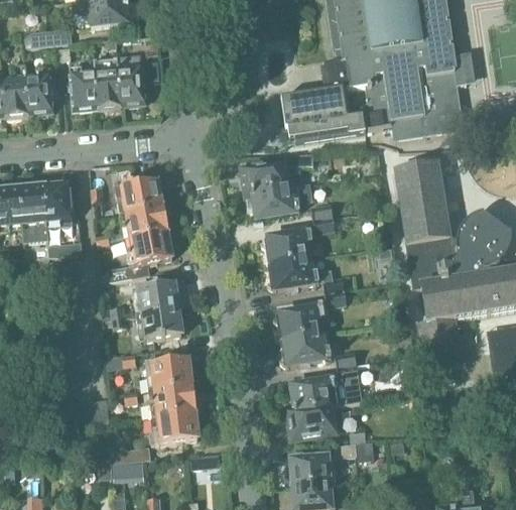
[(78,0),(79,13),(89,12),(91,28),(136,22),(134,4),(128,4),(128,2),(124,3),(124,0),(78,0)]
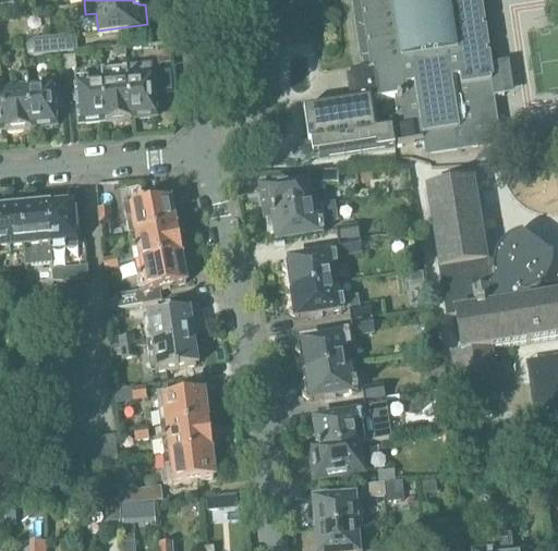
[(351,0),(362,68),(348,70),(352,98),(303,106),(308,137),(300,138),(302,154),(318,151),(318,155),(395,143),(393,141),(413,137),(413,138),(423,137),(425,152),(500,141),(494,93),(504,92),(498,59),(488,60),(480,0),(351,0)]
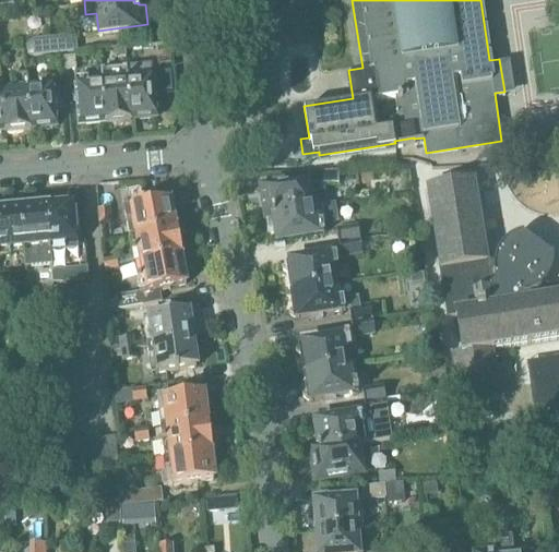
[(32,50),(79,46),(78,31),(31,34),(32,50)]
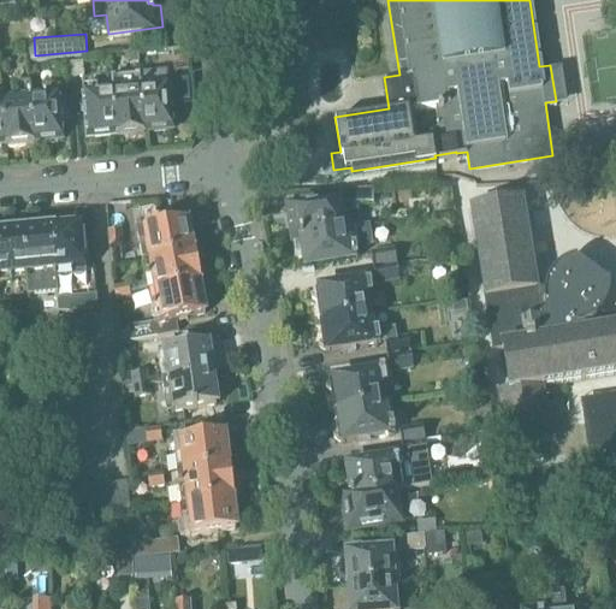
[(138,46),(124,47),(125,59),(140,58),(138,46)]
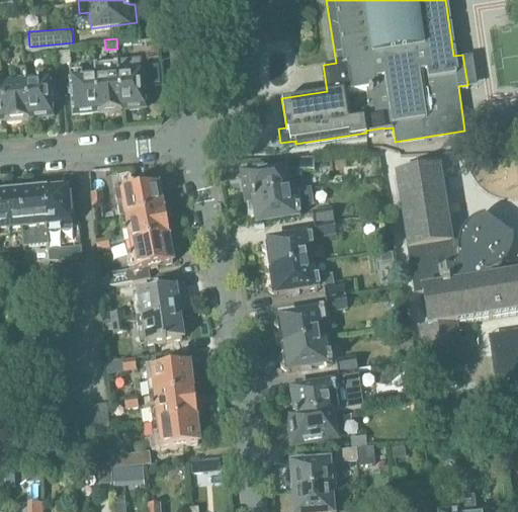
[(59,49),(60,62),(71,61),(69,48),(59,49)]
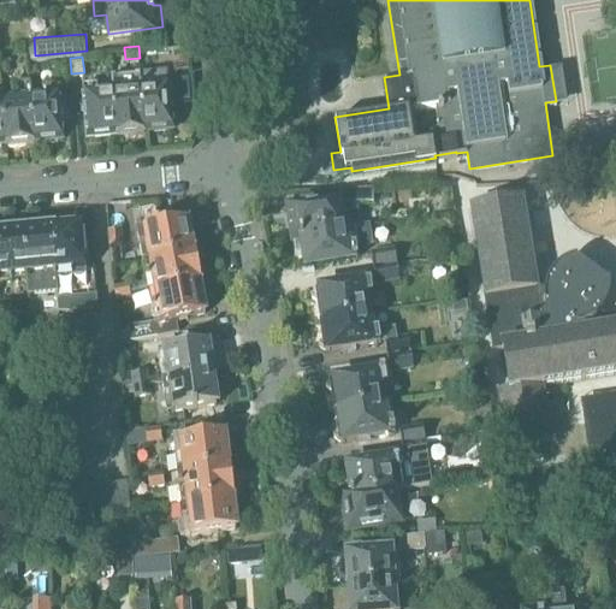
[(126,83),(112,84),(117,130),(119,130),(125,132),(135,129),(143,129),(144,128),(146,126),(142,82),(141,70),(125,71),(126,83)]
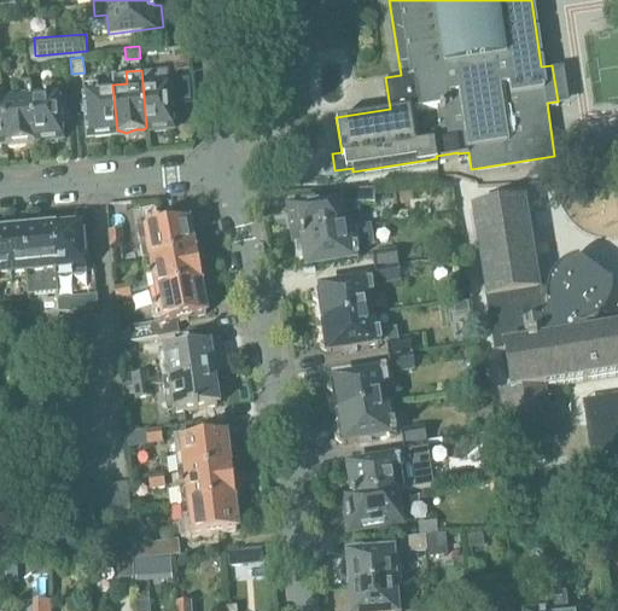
[(155,81),(143,82),(146,127),(173,124),(168,74),(153,75),(155,81)]
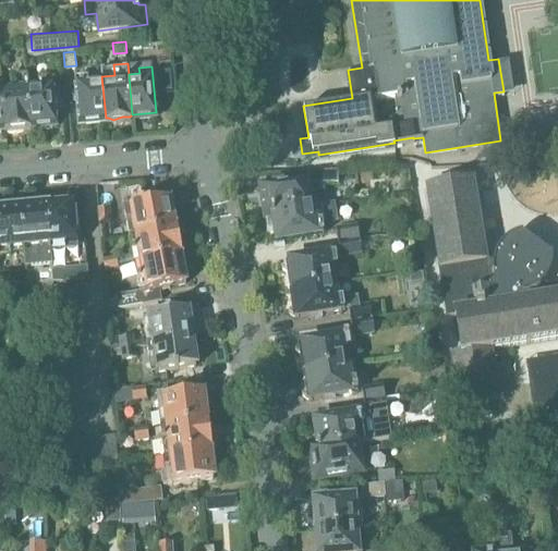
[(159,68),(161,86),(172,85),(171,68),(159,68)]
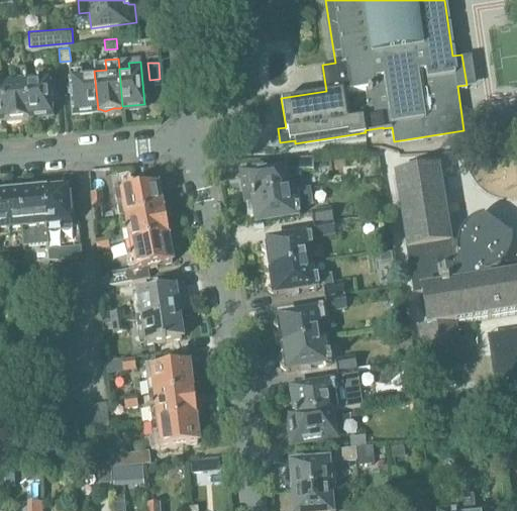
[(98,109),(94,71),(94,67),(70,69),(74,111),(97,108),(97,109),(98,109)]
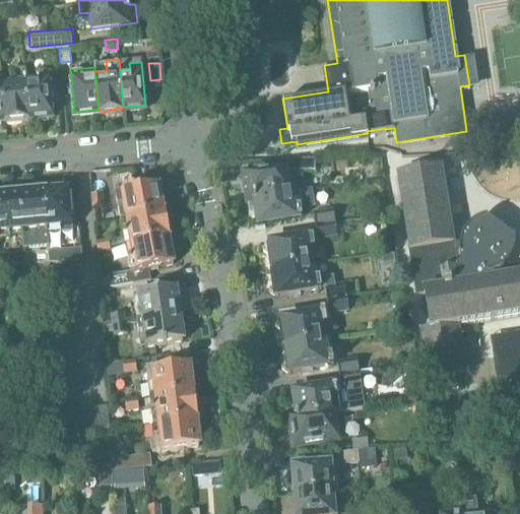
[(14,78),(1,79),(5,119),(8,119),(13,120),(19,118),(27,117),(27,116),(29,116),(25,77),(24,68),(13,69),(14,78)]
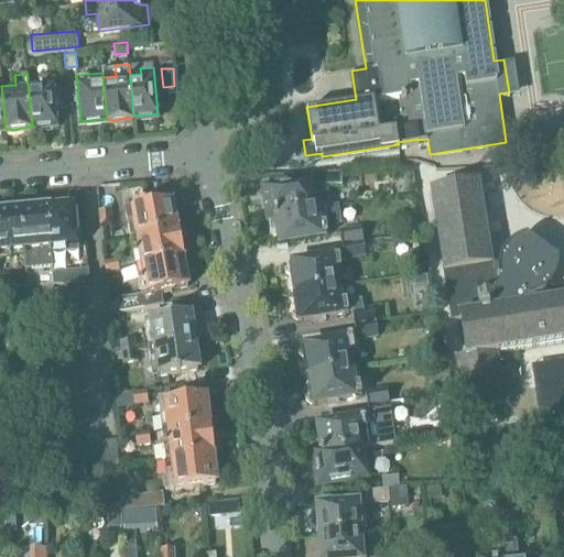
[(39,83),(28,84),(32,126),(56,123),(52,77),(39,78),(39,83)]
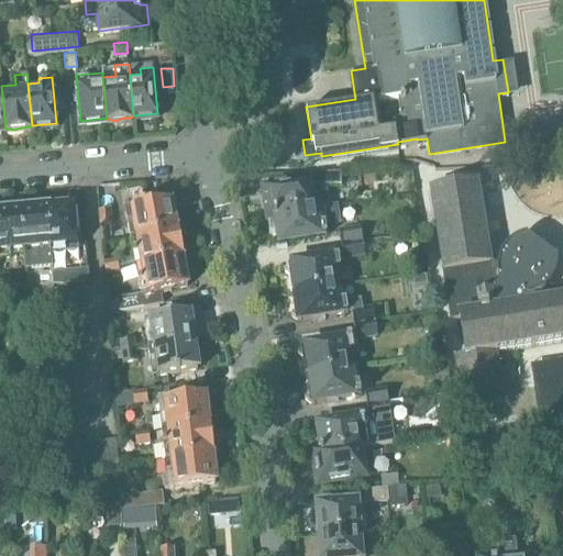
[(316,204),(330,202),(327,181),(342,180),(341,167),(312,168),(312,174),(264,184),(266,197),(263,199),(265,208),(268,209),(268,213),(316,206),(316,204)]
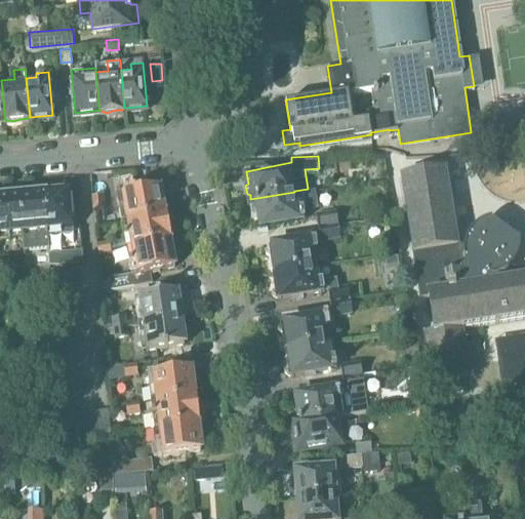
[(491,216),(487,217),(484,218),(482,220),(478,223),(474,226),(472,228),(471,229),(469,231),(468,234),(466,236),(466,238),(465,240),(463,242),(457,240),(445,165),(402,171),(419,293),(427,292),(432,328),(421,330),(430,377),(467,371),(462,343),(460,343),(458,326),(524,315),(524,335),(495,341),(508,418),(524,415),(524,262),(523,263),(523,264),(514,265),(512,264),(515,260),(516,256),(518,253),(519,250),(519,249),(519,246),(520,243),(520,240),(520,237),(519,237),(518,238),(491,217),(492,217),(491,216)]
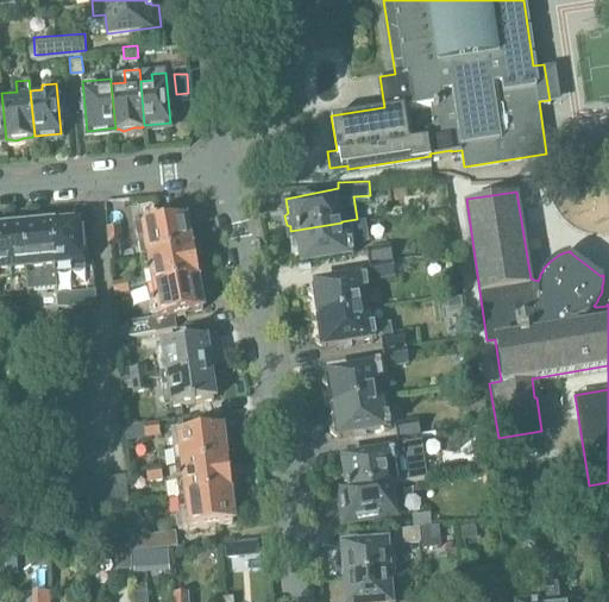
[(133,223),(139,255),(193,244),(187,213),(174,215),(174,213),(139,219),(139,221),(133,223)]
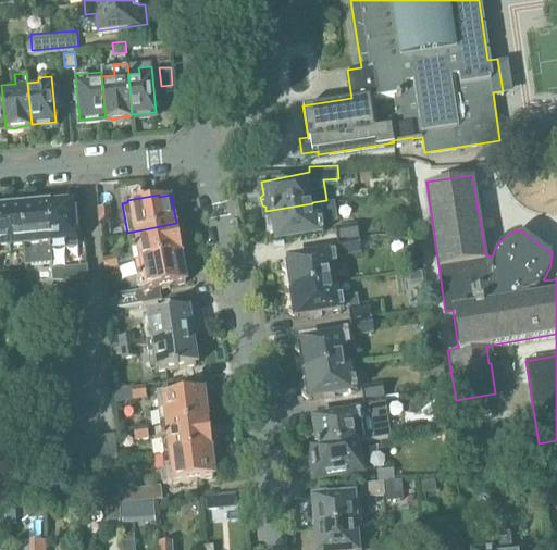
[(51,247),(47,200),(41,201),(41,204),(36,204),(33,201),(21,202),(25,248),(51,247)]
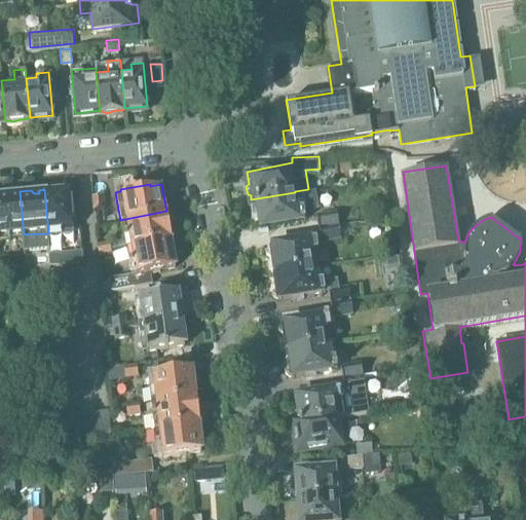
[(46,189),(44,189),(48,233),(73,231),(69,193),(65,189),(46,190),(46,189)]
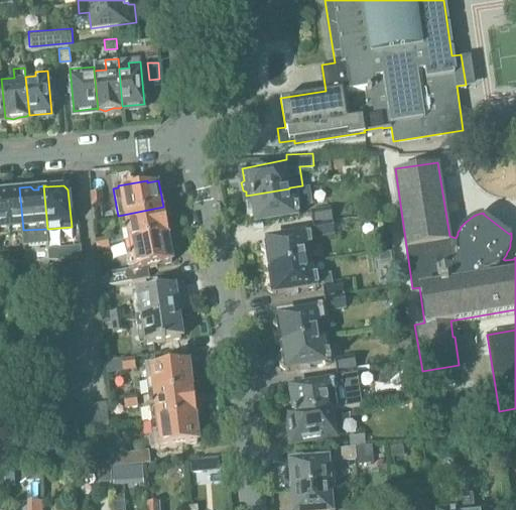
[(289,188),(246,196),(247,198),(251,197),(255,219),(298,212),(296,201),(294,201),(292,188),(302,186),(302,185),(289,187),(289,188)]
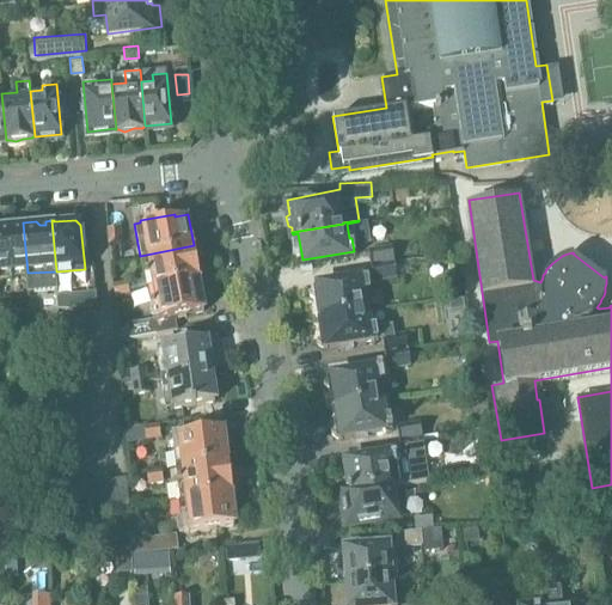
[(0,275),(28,273),(23,222),(8,224),(5,227),(0,227),(0,275)]
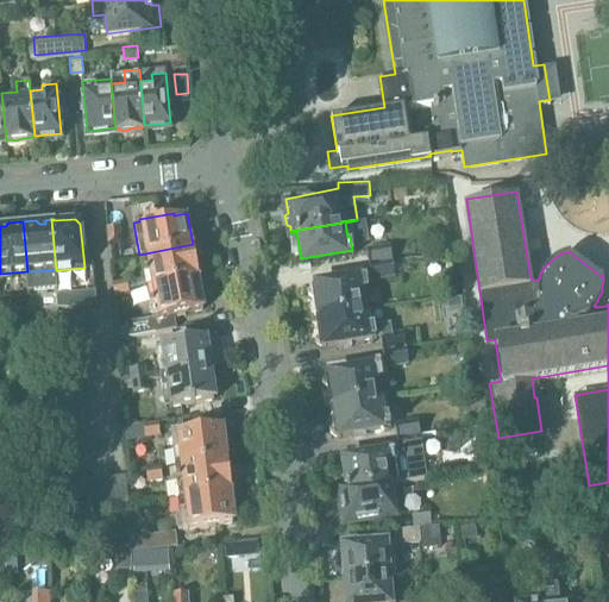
[(107,223),(108,237),(120,237),(119,221),(107,223)]
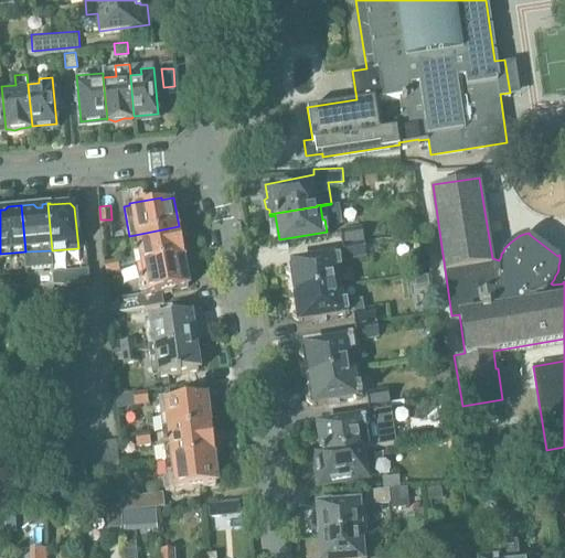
[(339,225),(341,240),(364,236),(362,222),(339,225)]
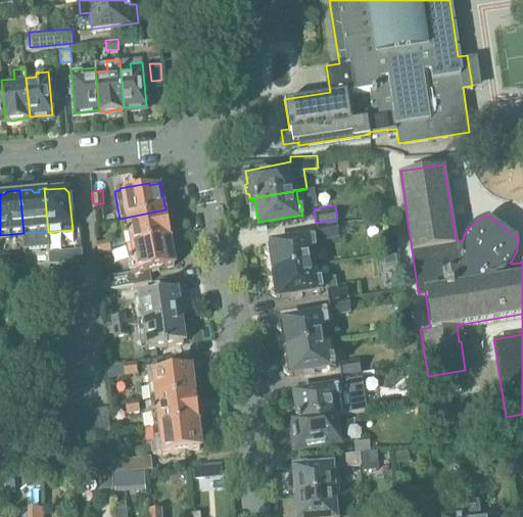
[(165,209),(120,219),(125,244),(171,236),(165,209)]
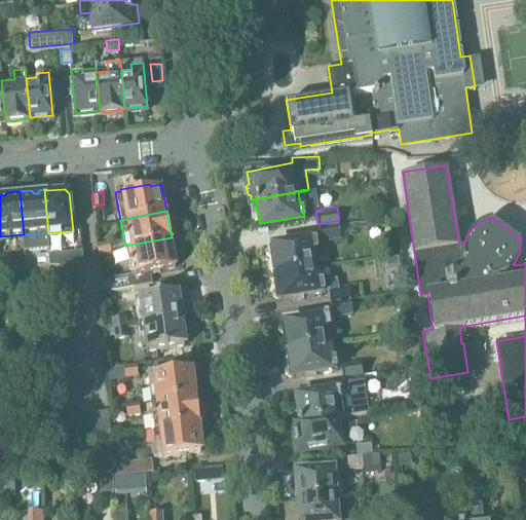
[(339,220),(317,224),(320,238),(341,235),(339,220)]
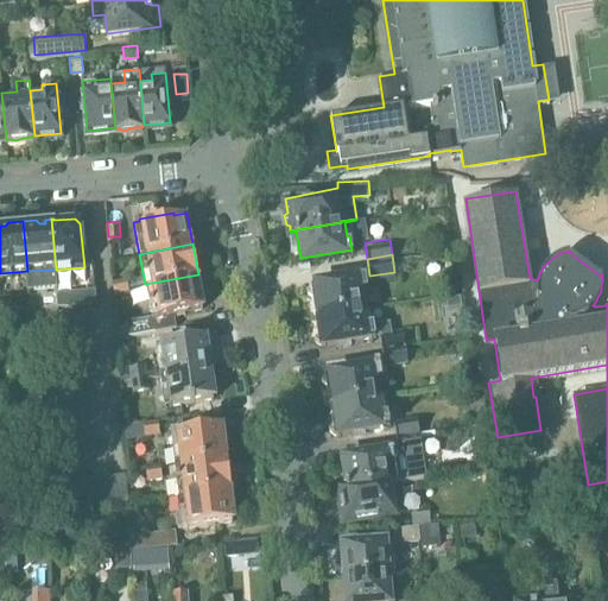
[(320,311),(367,304),(365,285),(368,285),(366,271),(312,280),(306,288),(315,293),(317,293),(320,311)]
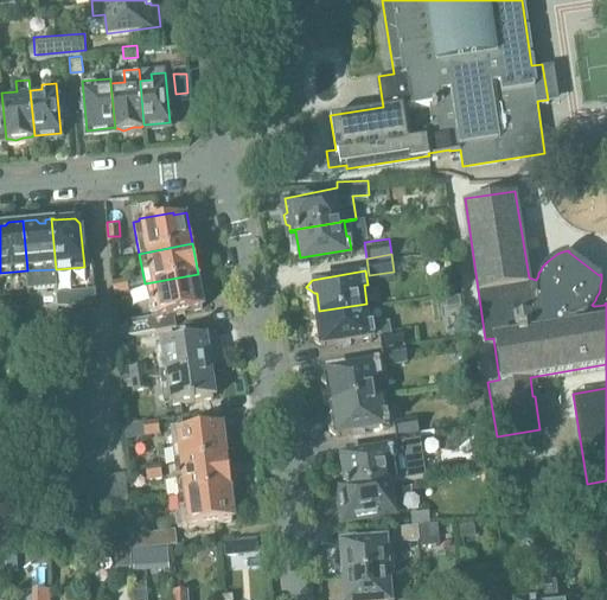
[(127,273),(113,275),(115,289),(129,287),(127,273)]
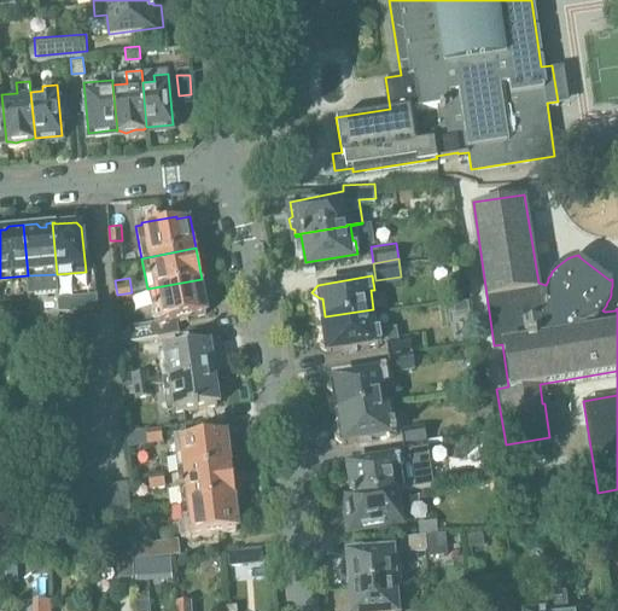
[(202,279),(147,289),(153,319),(175,314),(208,308),(202,279)]
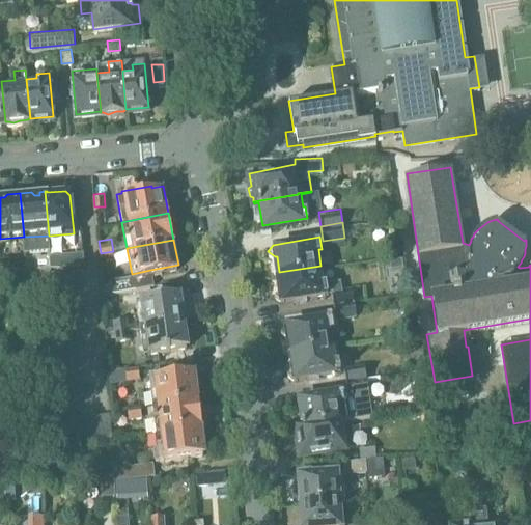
[(0,255),(1,268),(10,268),(9,255),(0,255)]
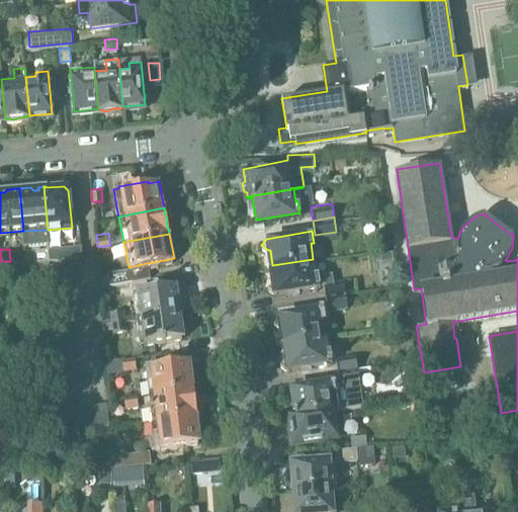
[(380,259),(394,257),(392,249),(379,251),(380,259)]
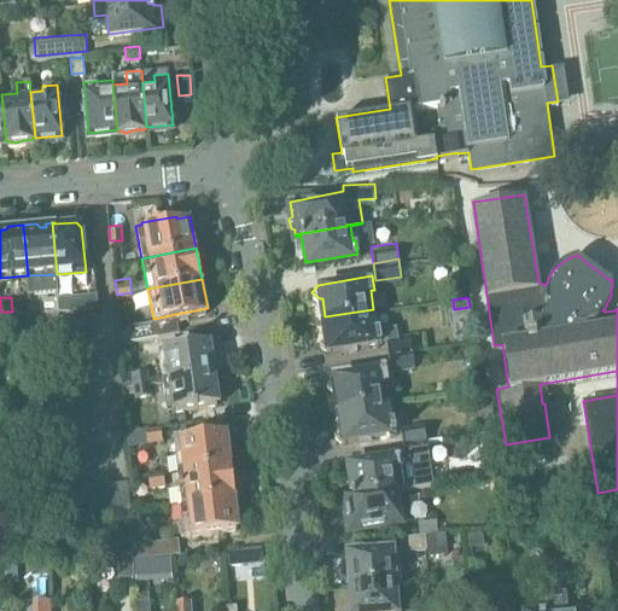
[(373,309),(325,316),(327,335),(325,335),(319,342),(327,349),(382,339),(379,324),(375,325),(373,309)]
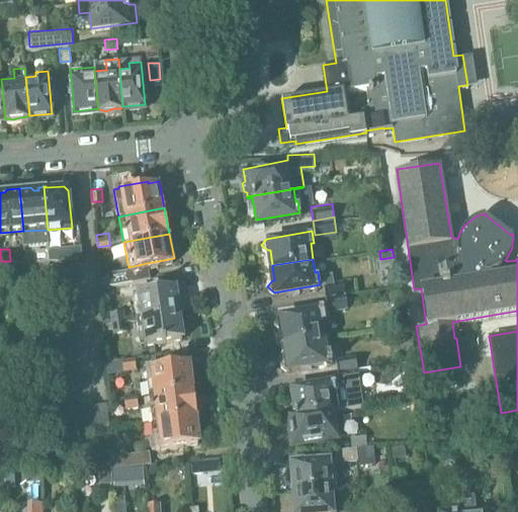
[(46,275),(70,275),(70,262),(46,262),(46,275)]
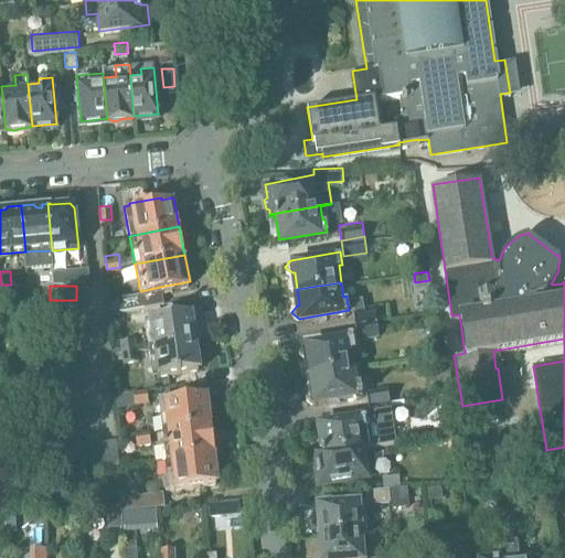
[(49,313),(75,313),(76,300),(50,300),(49,313)]
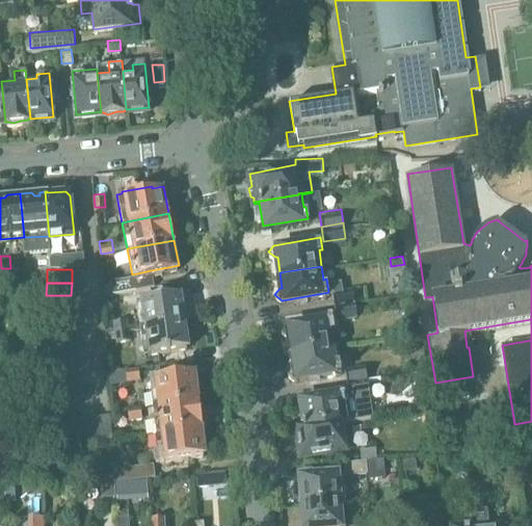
[(331,288),(334,304),(355,300),(365,298),(364,286),(353,287),(353,285),(331,288)]
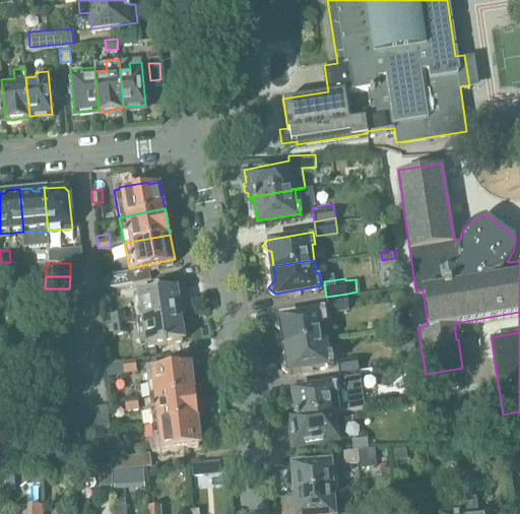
[(132,292),(137,319),(178,312),(177,300),(180,299),(179,288),(176,288),(175,284),(132,292)]
